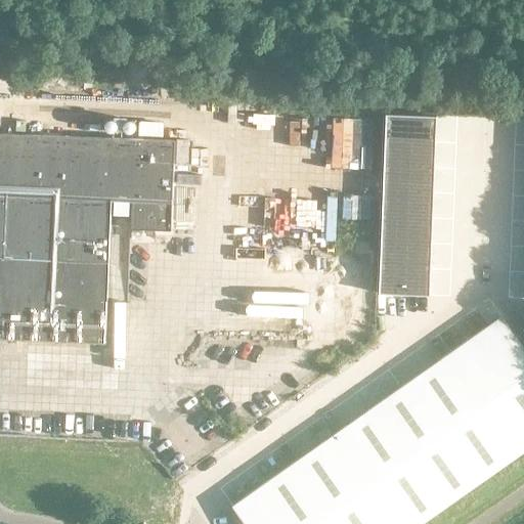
[(386,114),(385,139),(436,141),(437,116),(386,114)]
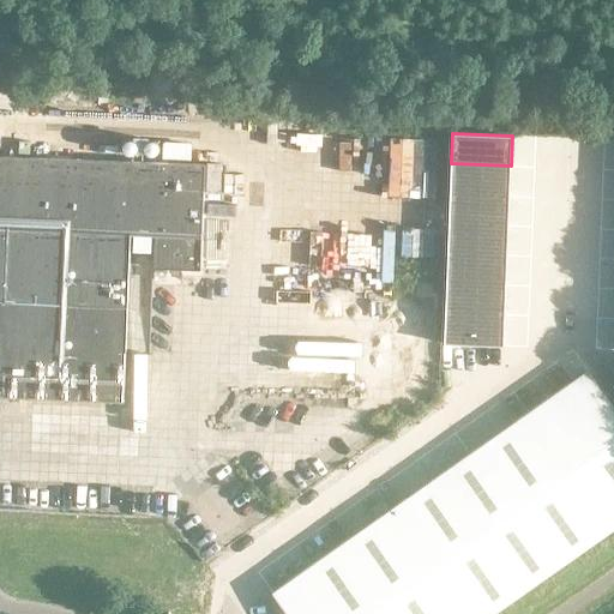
[(0,155),(0,396),(124,402),(127,306),(131,234),(155,235),(154,268),(200,270),(205,164),(0,155)]
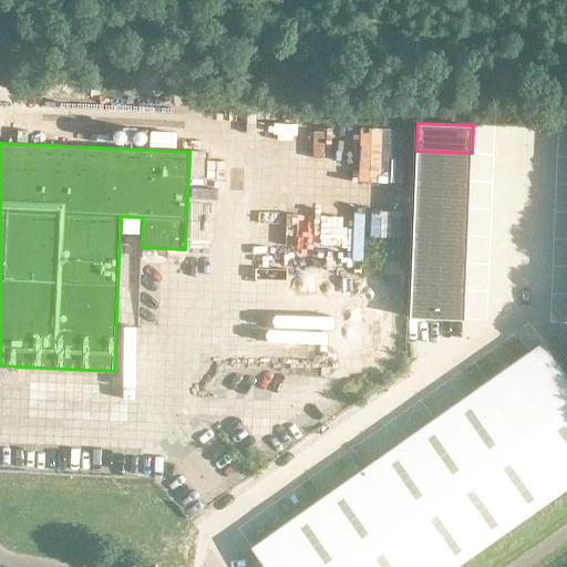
[(416,151),(415,178),(471,181),(472,153),(416,151)]
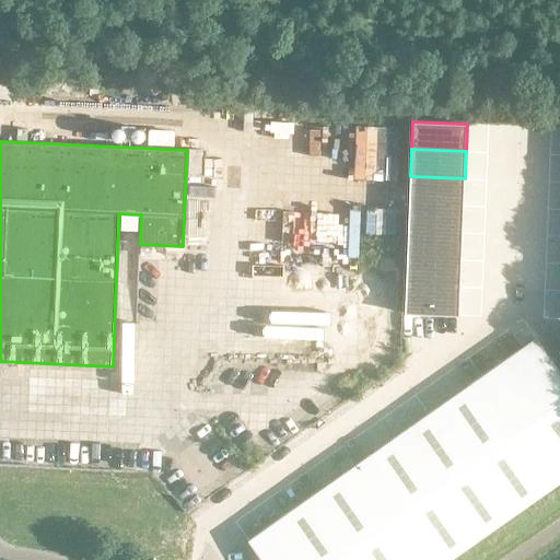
[(410,176),(409,203),(464,206),(465,178),(410,176)]
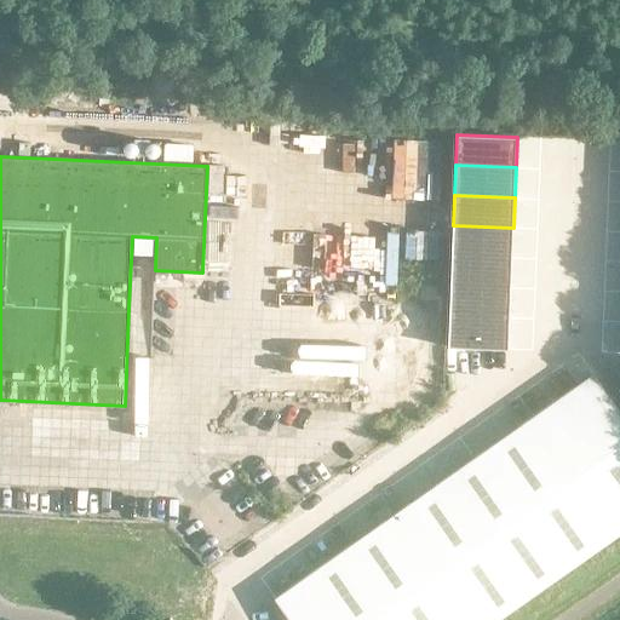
[(453,225),(452,256),(512,258),(514,228),(453,225)]
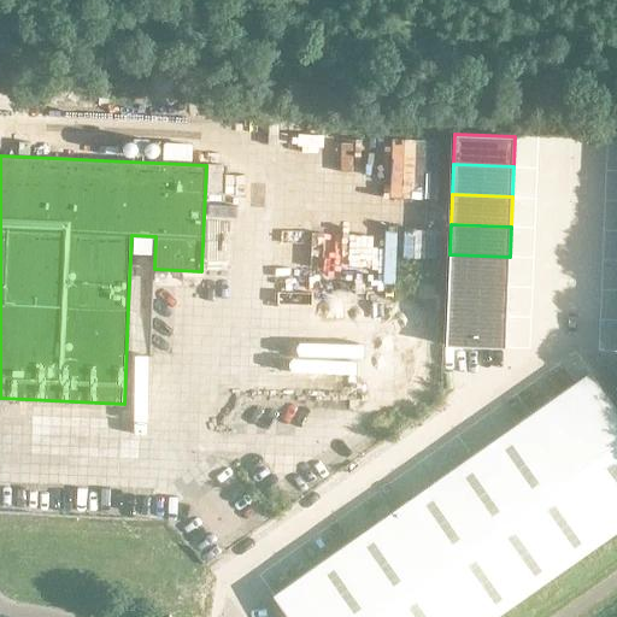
[(450,254),(448,283),(509,286),(510,257),(450,254)]
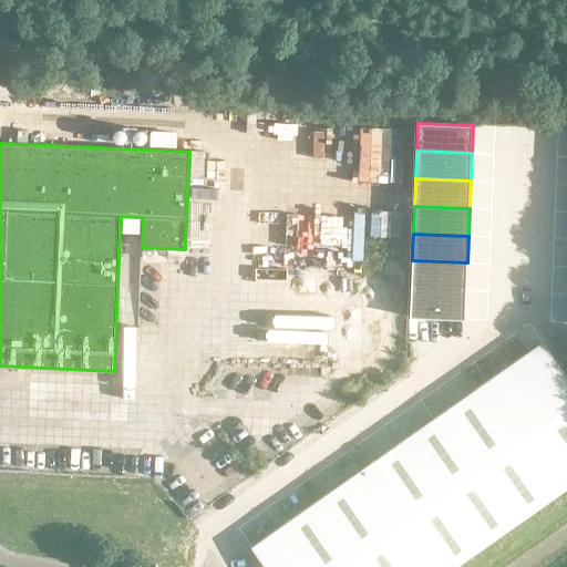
[(412,260),(411,288),(466,290),(467,263),(412,260)]
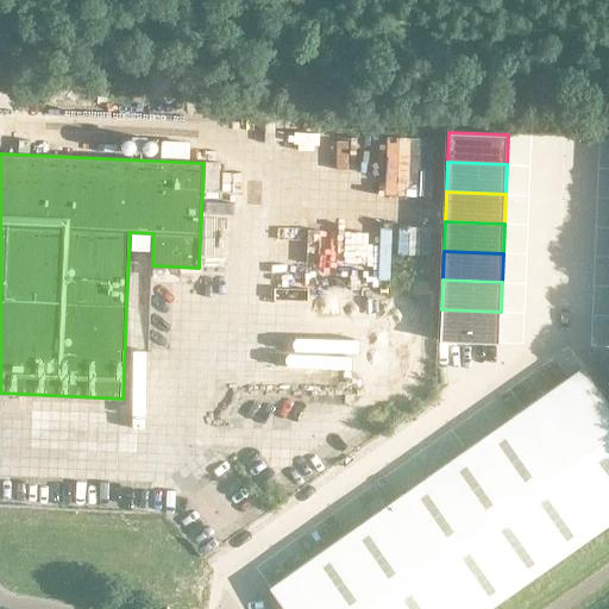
[(441,309),(440,340),(500,343),(501,312),(441,309)]
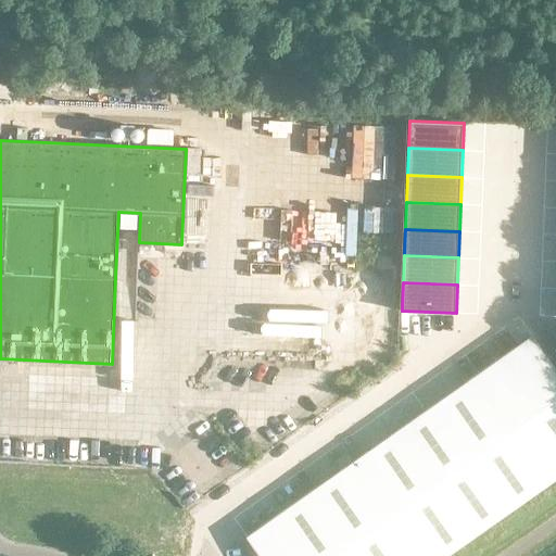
[(555,369),(532,335),(479,373),(555,480),(555,479),(555,369)]
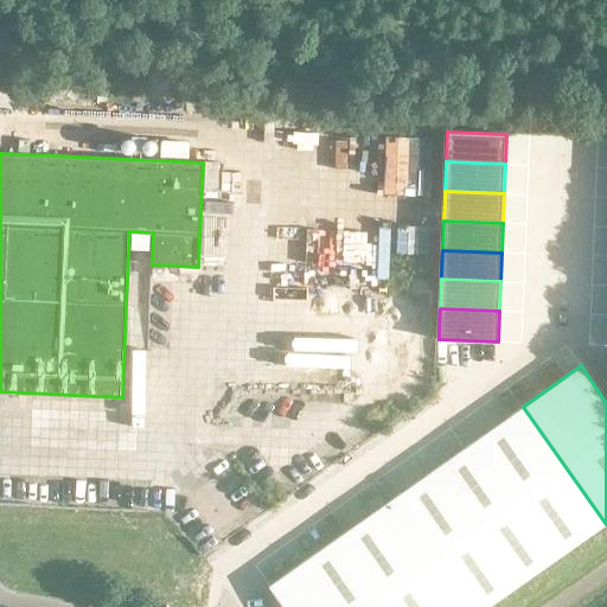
[(523,407),(464,447),(547,566),(606,524),(523,407)]
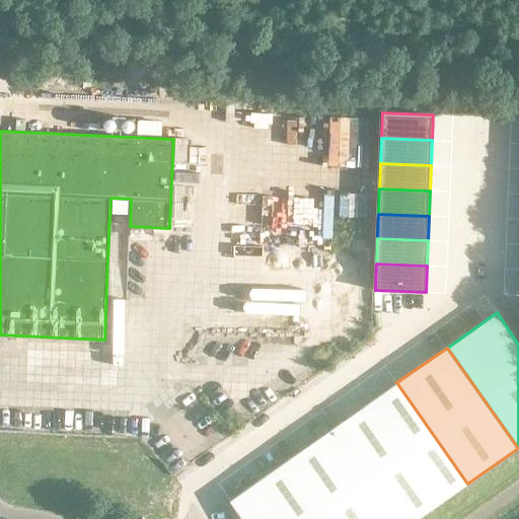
[(396,382),(329,430),(392,518),(417,518),(467,484),(396,382)]
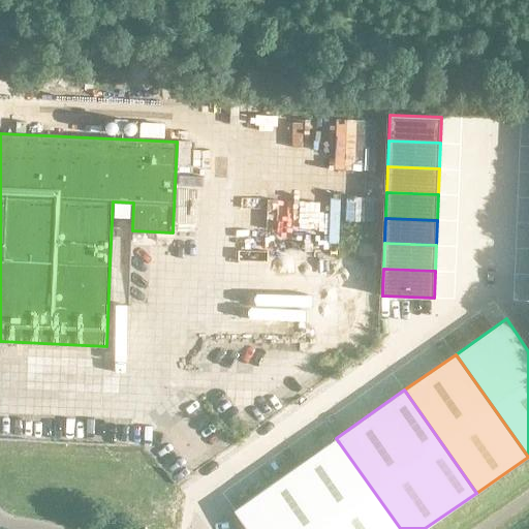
[(400,528),(336,438),(235,509),(247,528),(400,528)]
